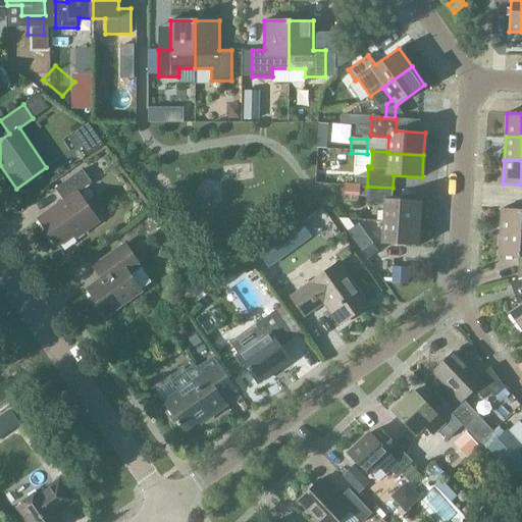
[(64,201),(38,219),(57,246),(73,235),(75,238),(98,221),(77,193),(91,183),(82,169),(55,189),(64,201)]
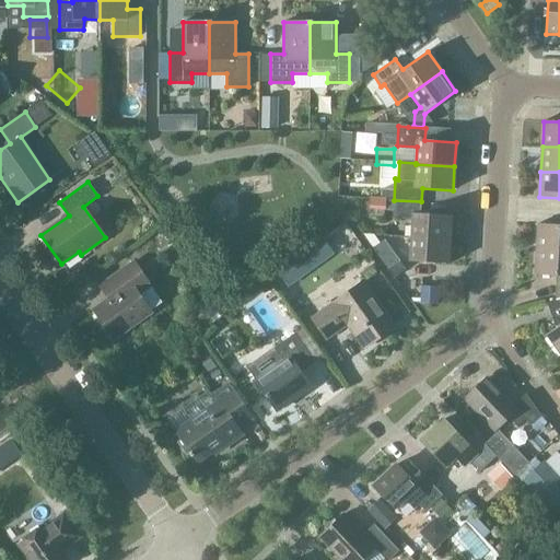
[(421,213),(421,201),(394,200),(393,219),(412,220),(411,237),(450,240),(451,216),(421,213)]
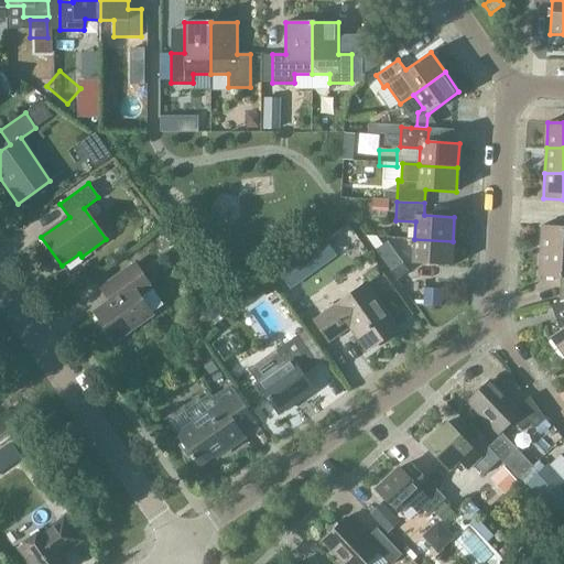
[(563,226),(542,225),(540,251),(563,251),(563,226)]
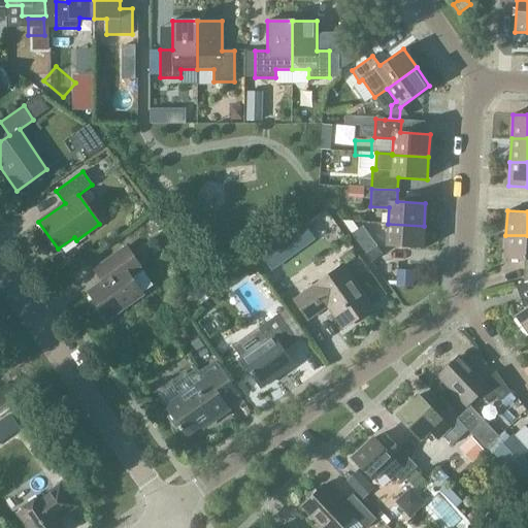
[(423,249),(424,226),(388,224),(387,246),(423,249)]
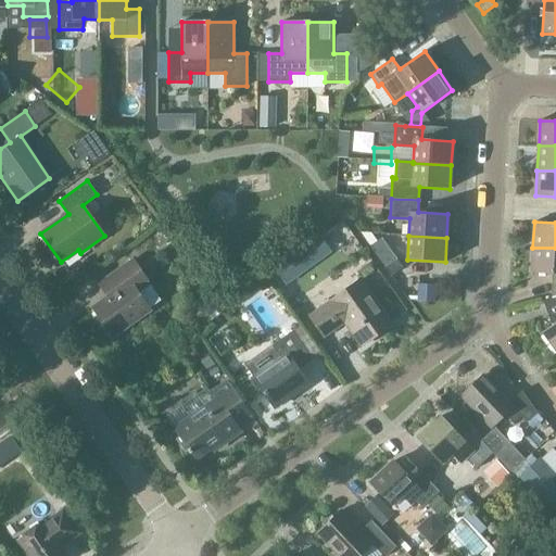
[(555,248),(532,248),(531,273),(554,274),(555,281),(553,282),(555,293),(555,294),(552,297),(552,298),(555,295),(555,248)]
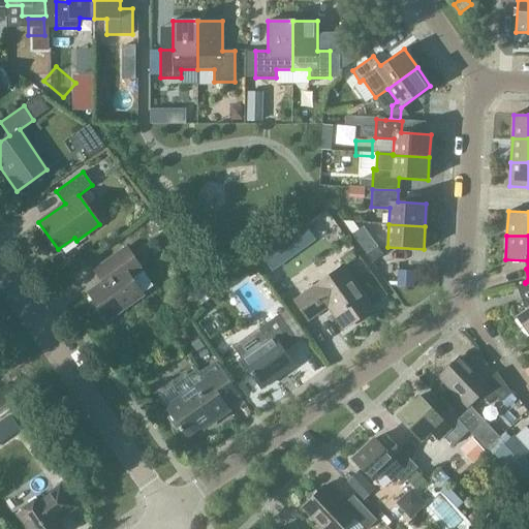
[(377,247),(367,255),(372,262),(382,255),(377,247)]
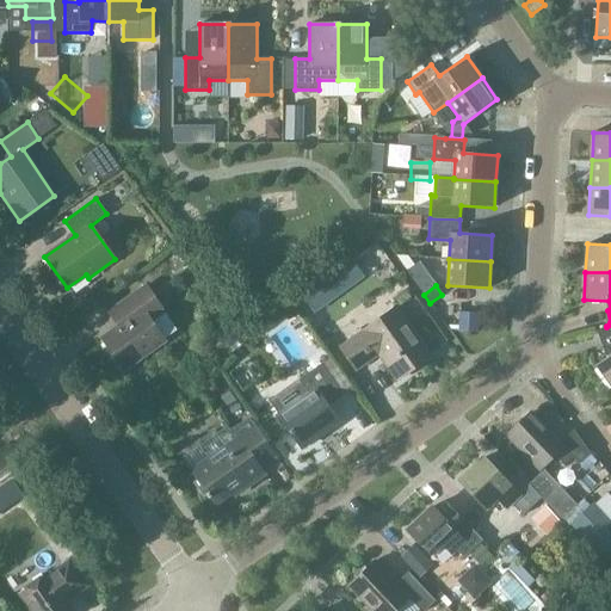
[(165,341),(153,322),(165,314),(146,287),(118,306),(128,319),(102,338),(124,370),(165,341)]
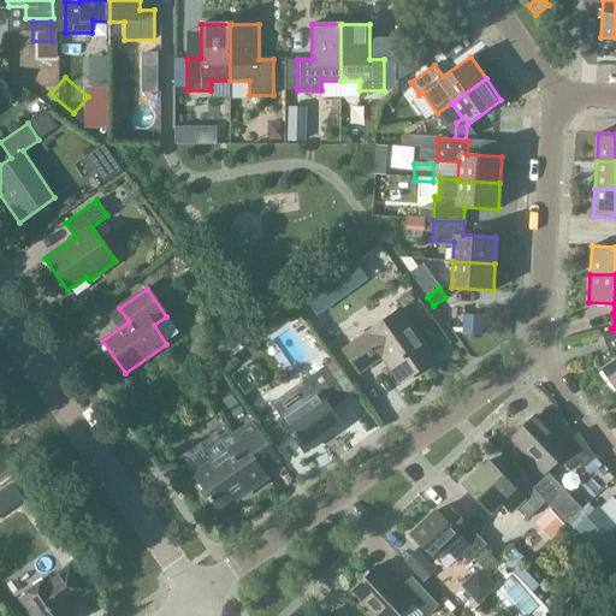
[(401,384),(436,360),(401,311),(343,350),(359,373),(381,357),(401,384)]
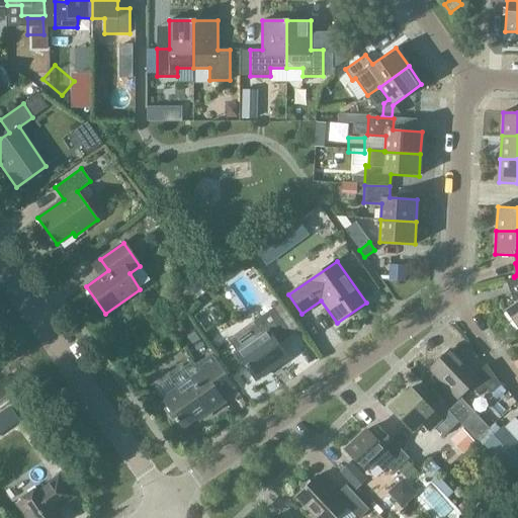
[(517,275),(514,277),(517,282),(517,299),(505,310),(517,328),(517,275)]
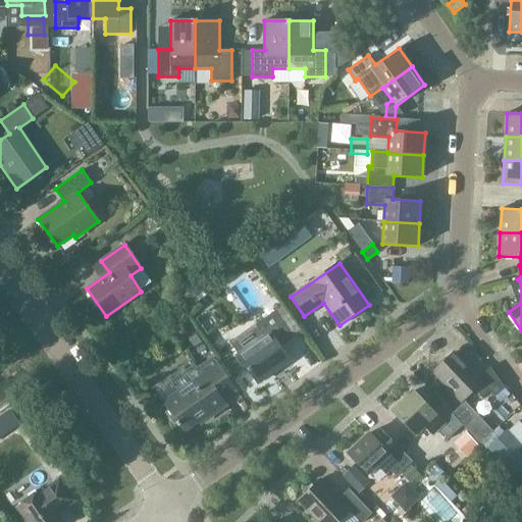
[(280,347),(294,337),(274,311),(256,325),(265,338),(240,357),(258,383),(290,361),(280,347)]
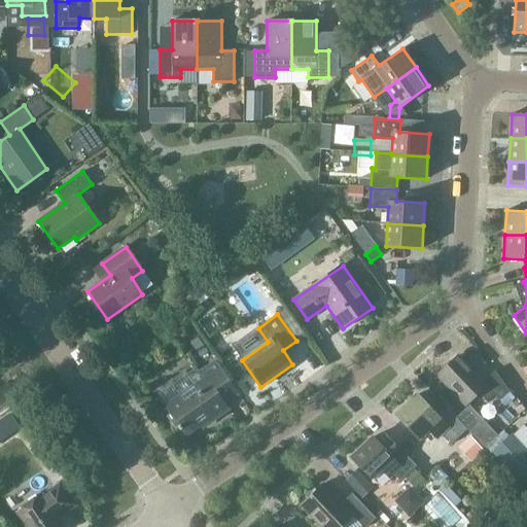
[(117,321),(104,325),(108,341),(123,337),(117,321)]
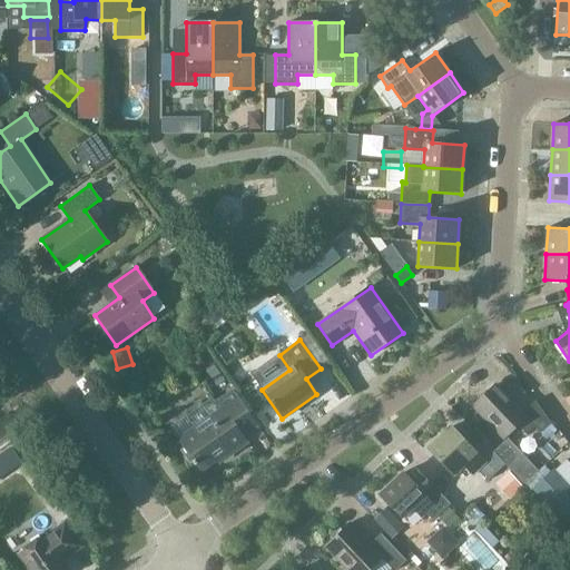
[(540,433),(550,423),(534,401),(522,413),(495,385),(472,406),(503,439),(518,425),(527,434),(534,426),(540,433)]
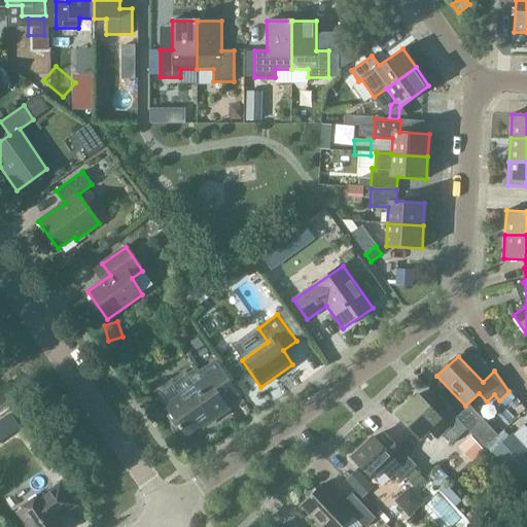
[(223,403),(237,394),(214,361),(200,372),(205,379),(166,407),(186,435),(207,420),(209,423),(229,410),(223,403)]
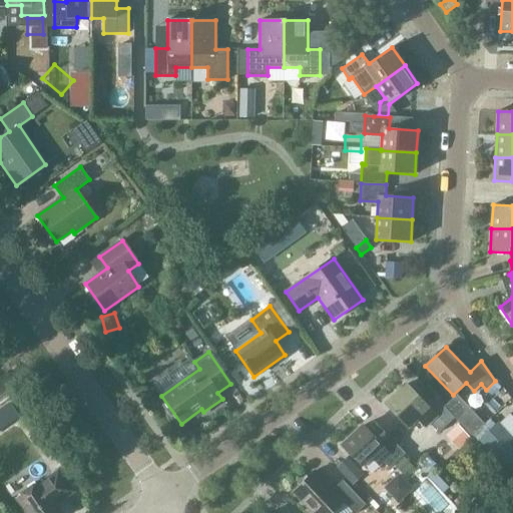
[(406,385),(386,404),(408,427),(417,418),(425,427),(429,423),(438,433),(454,418),(434,397),(426,405),(406,385)]
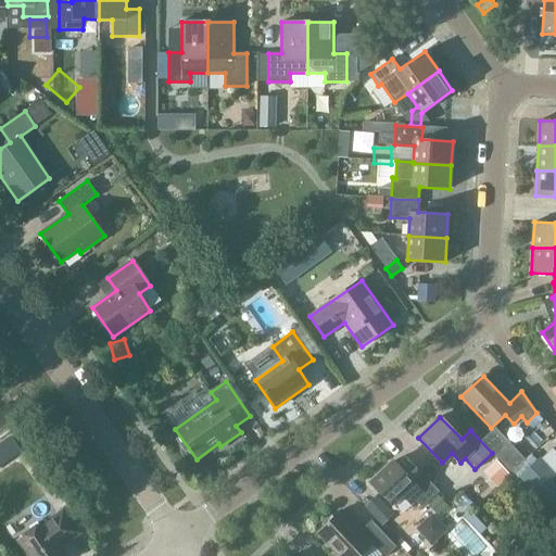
[(510,431),(492,443),(502,457),(519,446),(510,431)]
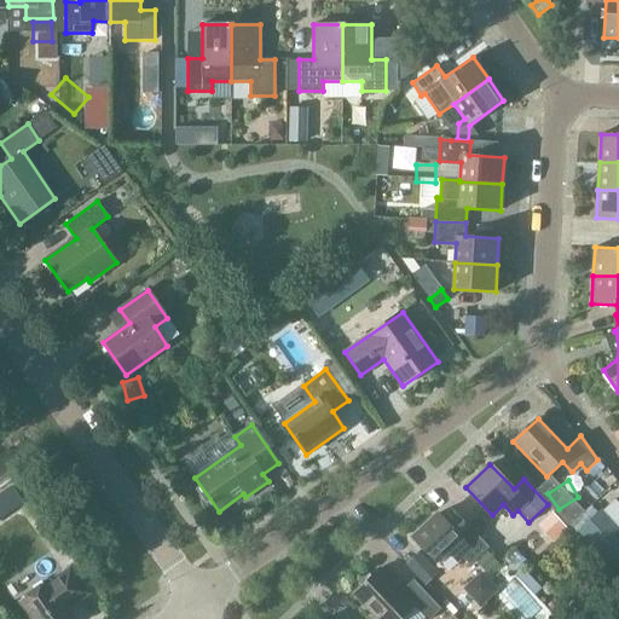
[(618,528),(601,510),(578,532),(613,570),(618,563),(618,528)]
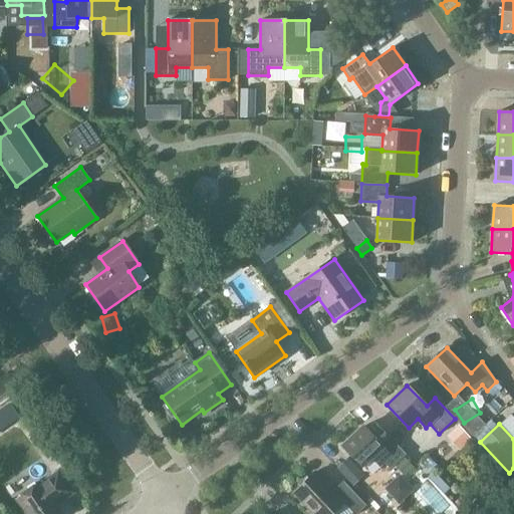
[(390,470),(406,455),(389,436),(379,445),(363,427),(342,446),(361,467),(371,458),(379,467),(383,463),(390,470)]
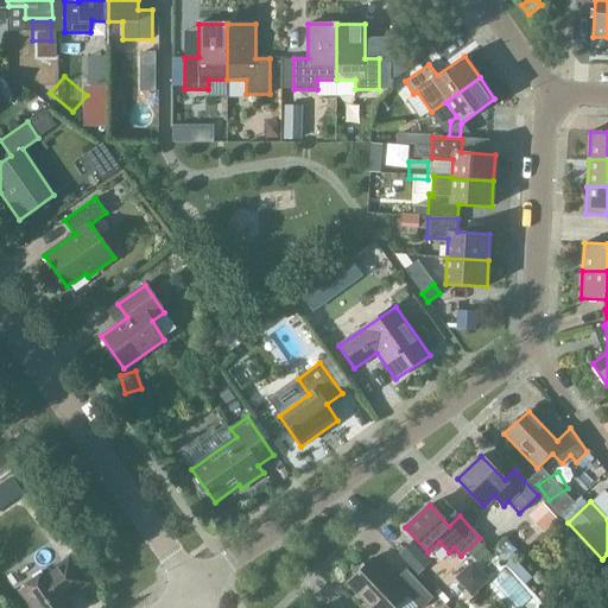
[(511,596),(527,583),(501,550),(485,563),(511,596)]
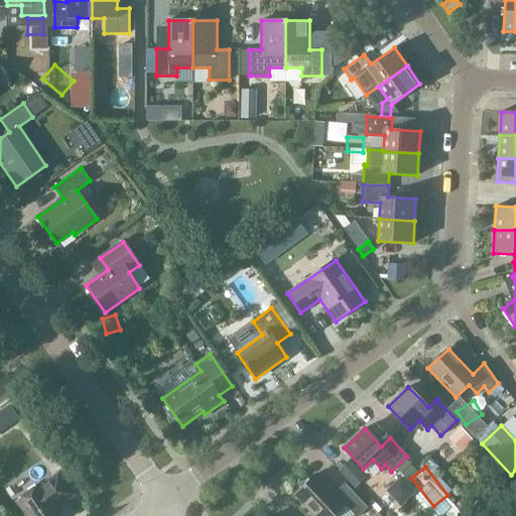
[(17,501),(27,515),(59,515),(54,507),(73,494),(57,474),(39,487),(38,485),(17,501)]
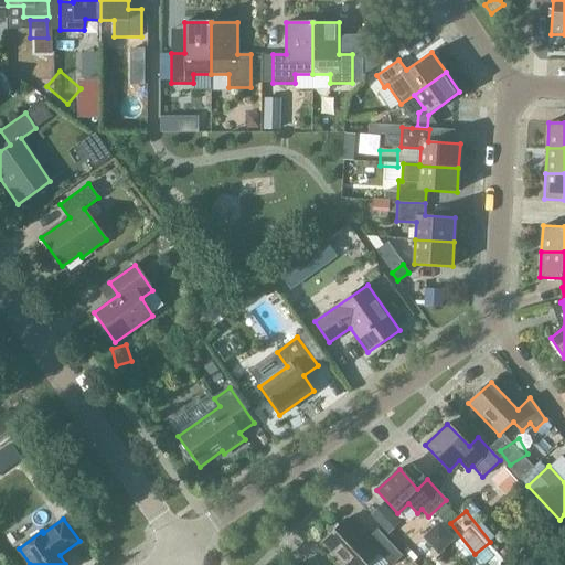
[(388,564),(392,564),(402,555),(377,529),(366,540),(347,519),(322,542),(343,564),(365,564),(379,553),(388,564)]
